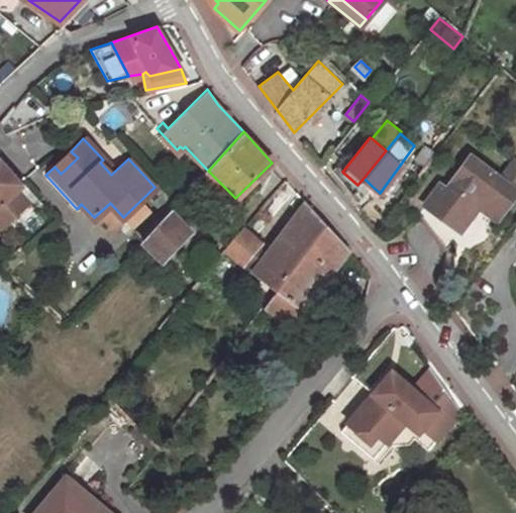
[(425,164),(433,152),(424,144),(415,157),(425,164)]
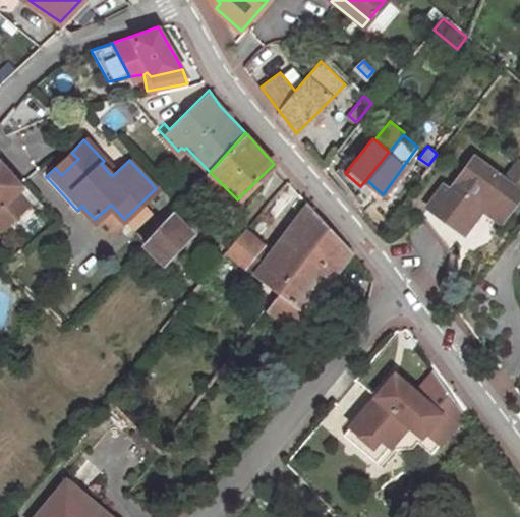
[(78,159),(71,153),(55,168),(61,175),(78,159)]
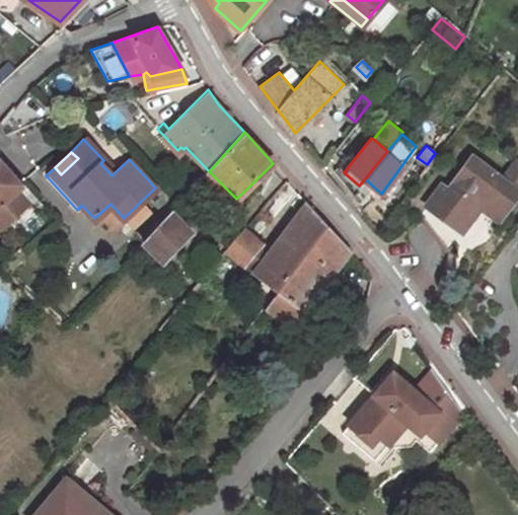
[(24,181),(0,155),(0,221),(2,224),(28,202),(17,188),(24,181)]
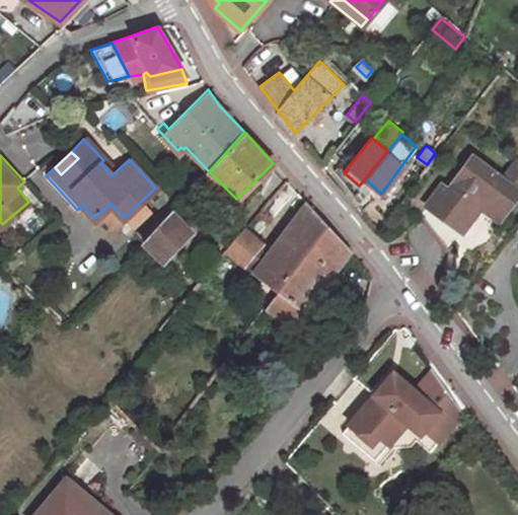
[(449,243),(478,206),(485,198),(502,211),(517,190),(517,189),(517,187),(517,164),(511,158),(499,174),(471,155),(447,187),(442,182),(422,208),(449,243)]
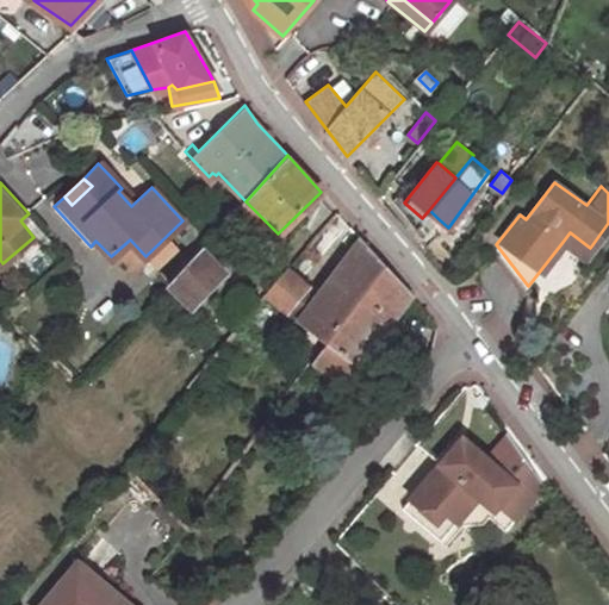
[(131,206),(135,203),(122,188),(118,192),(131,206)]
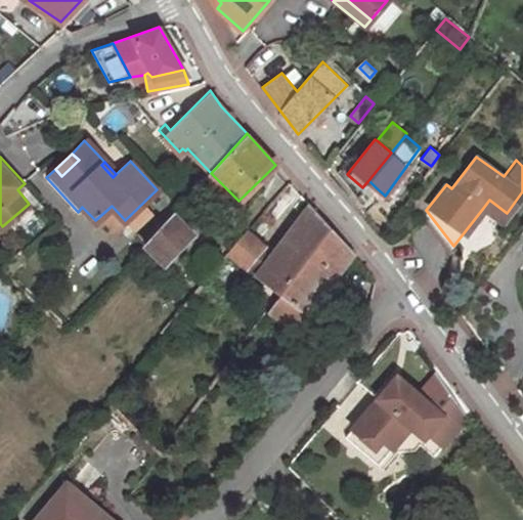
[(368,180),(362,187),(369,195),(376,187),(368,180)]
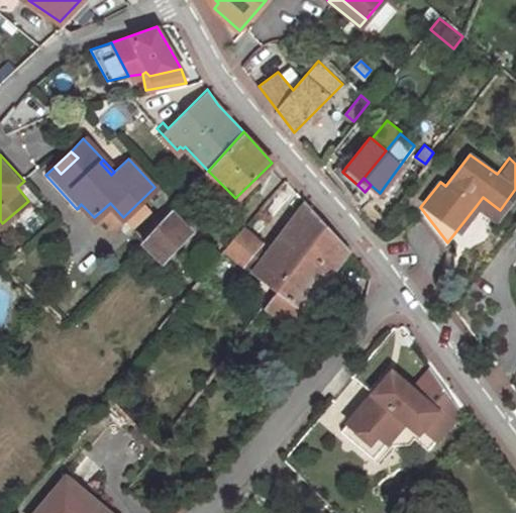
[(171,210),(177,204),(165,191),(153,202),(167,215),(171,210)]
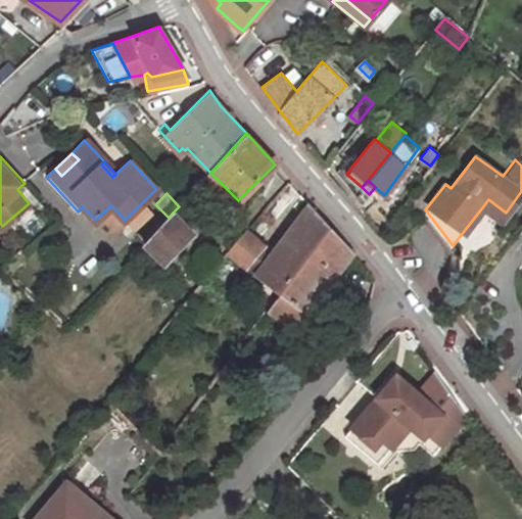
[(488,199),(482,207),(500,220),(506,213),(488,199)]
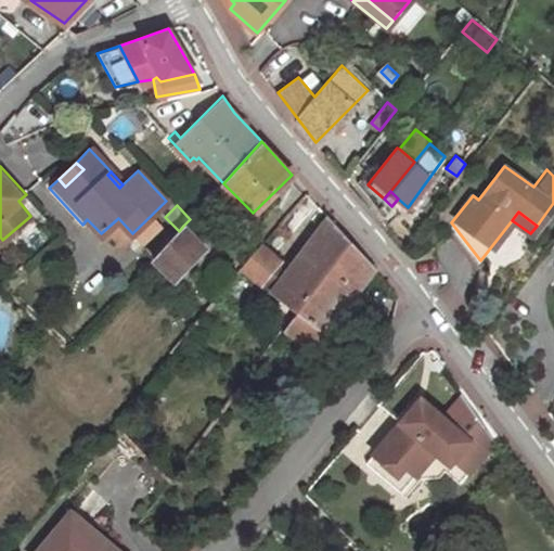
[(259,282),(295,309),(348,238),(337,226),(327,216),(288,267),(284,273),(274,266),(281,259),(262,242),(241,266),(259,282)]
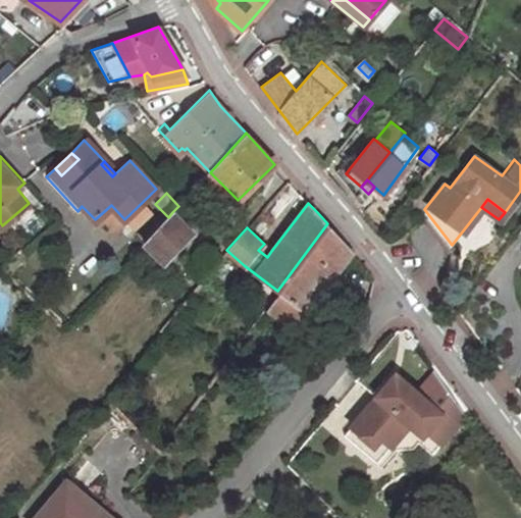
[(172,212),(168,217),(144,243),(163,261),(164,260),(191,231),(172,212)]
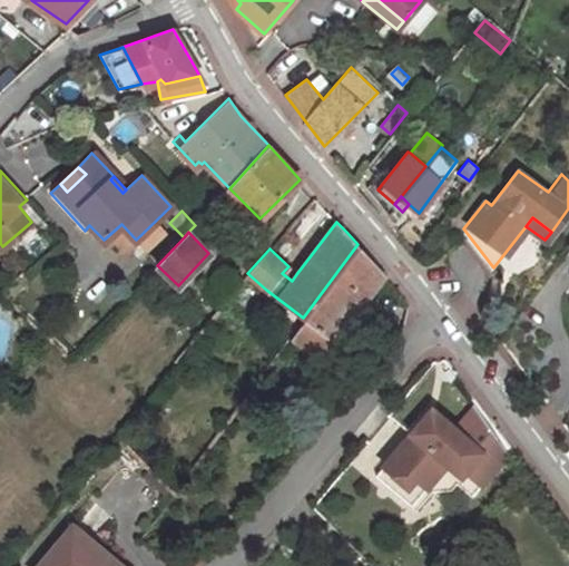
[(357,244),(303,318),(305,319),(292,338),(320,359),(383,274),(357,244)]
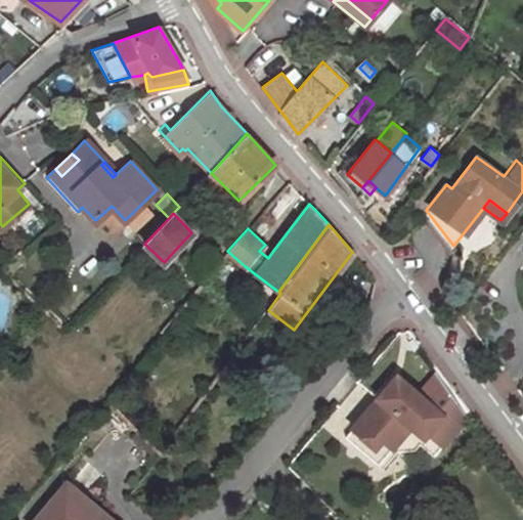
[(272,252),(265,245),(259,251),(268,258),(272,252)]
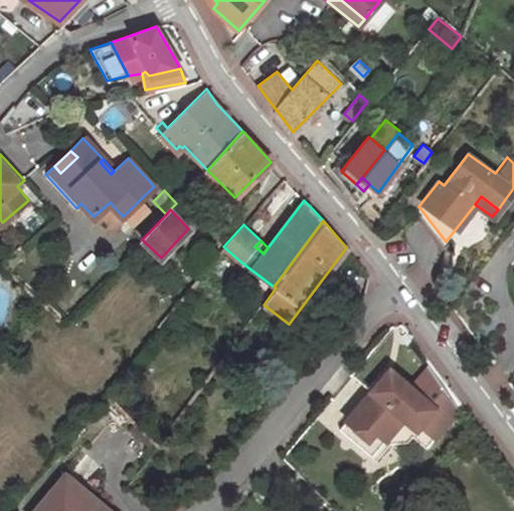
[(249,318),(245,324),(251,328),(255,322),(249,318)]
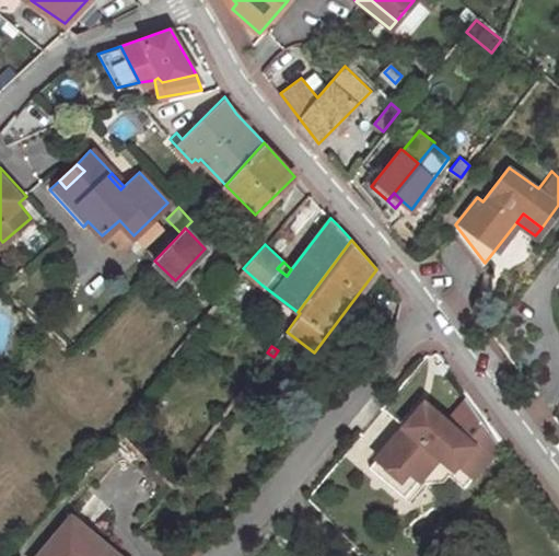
[(499,443),(467,396),(447,418),(426,398),(368,462),(403,493),(407,497),(422,479),(441,478),(446,473),(462,486),(499,443)]
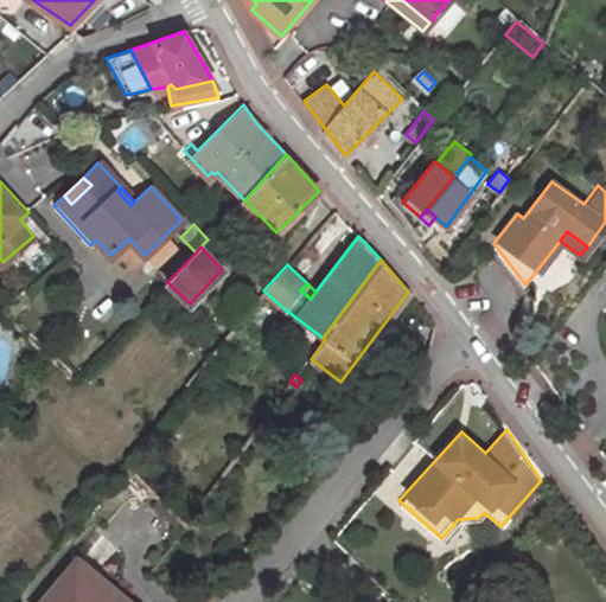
[(131,601),(78,558),(39,601),(131,601)]
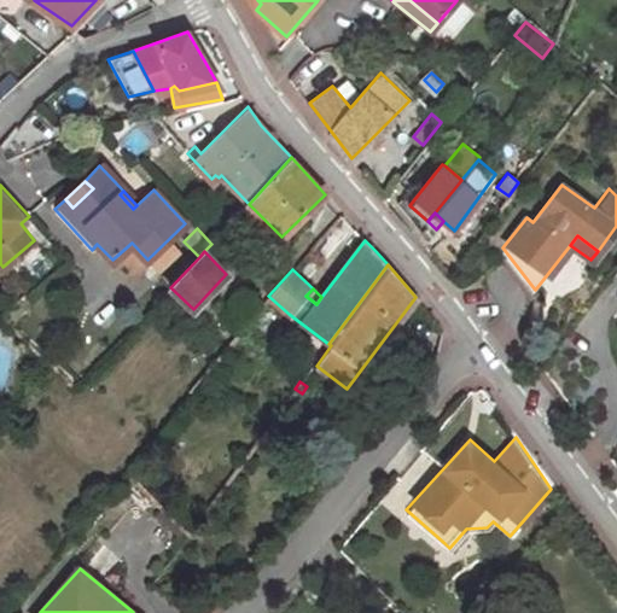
[(190,612),(216,612),(222,606),(208,594),(190,612)]
